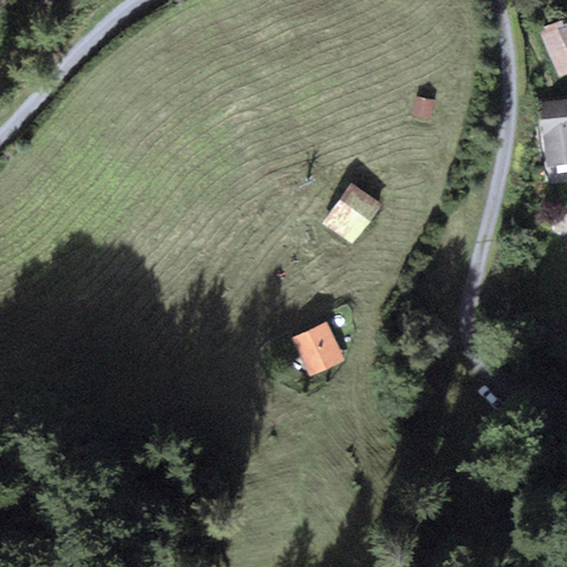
[(566,20),(566,18),(540,30),(562,76),(566,73),(566,20)]
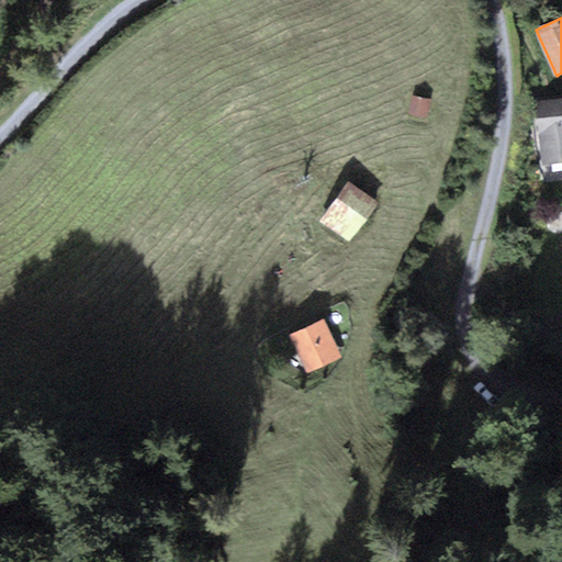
[(430,117),(433,96),(414,93),(412,116),(430,117)]
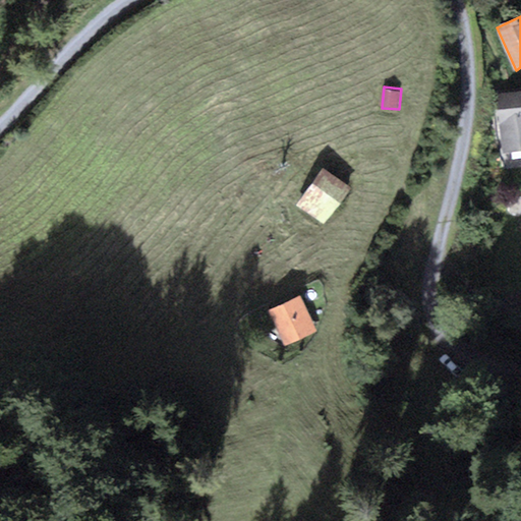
[(520,94),(497,98),(505,154),(520,151),(520,94)]
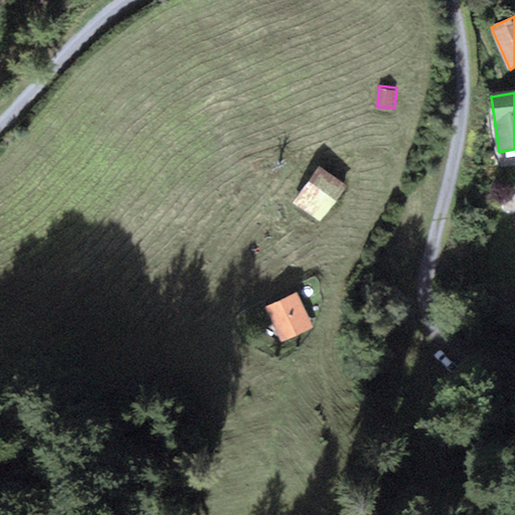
[(322,167),(295,201),(320,221),(347,187),(322,167)]
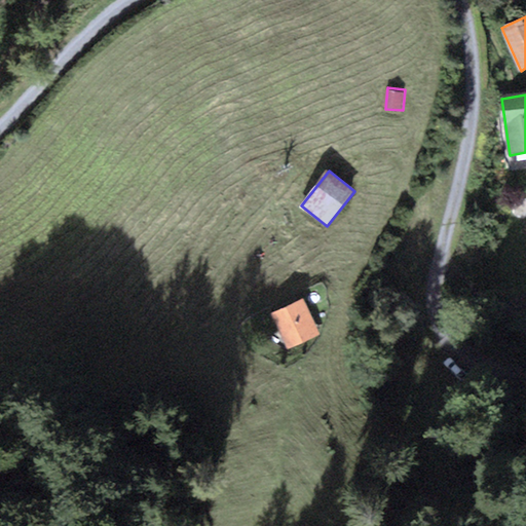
[(303,300),(270,314),(285,349),(318,335),(303,300)]
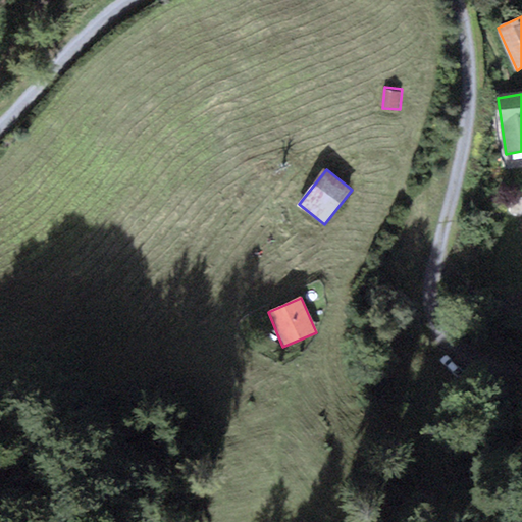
All buildings are outlined.
